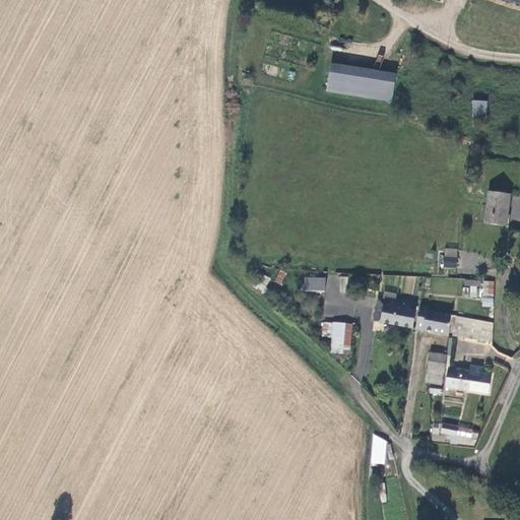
[(395,75),(330,66),(326,93),(391,103),(395,75)]
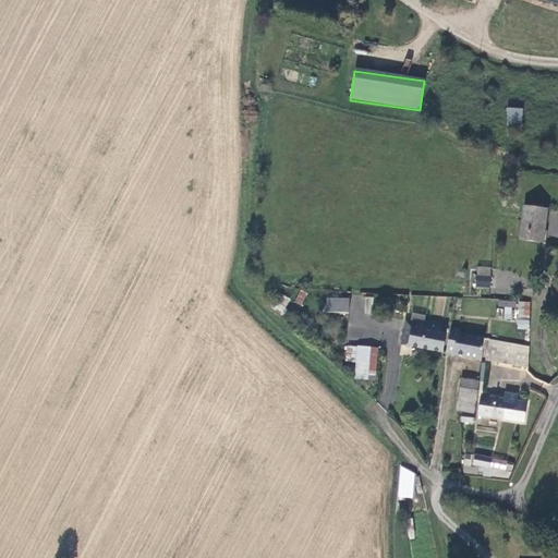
[(522,125),(523,108),(507,107),(506,125),(522,125)]
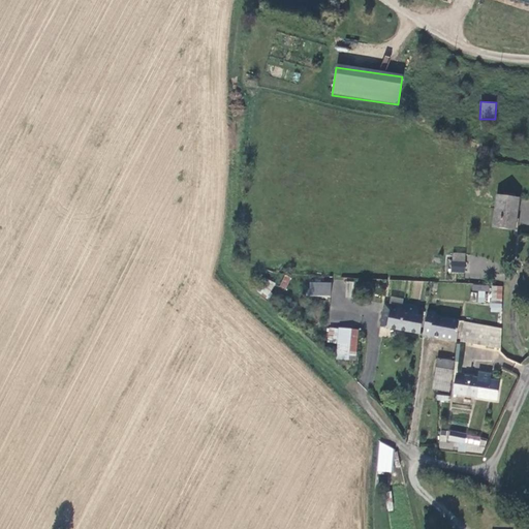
[(516,199),(493,196),(490,229),(511,231),(516,199)]
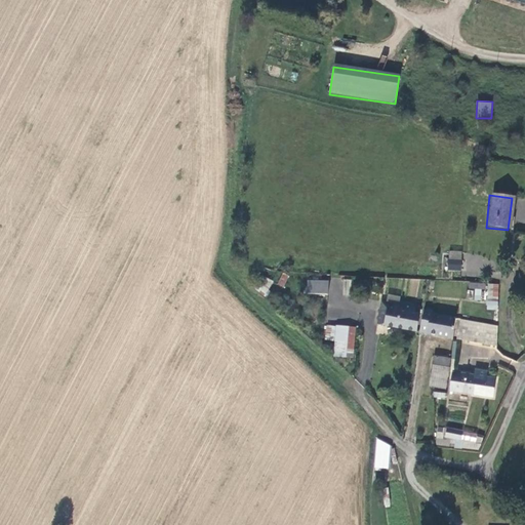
[(447,270),(461,270),(461,251),(448,250),(447,270)]
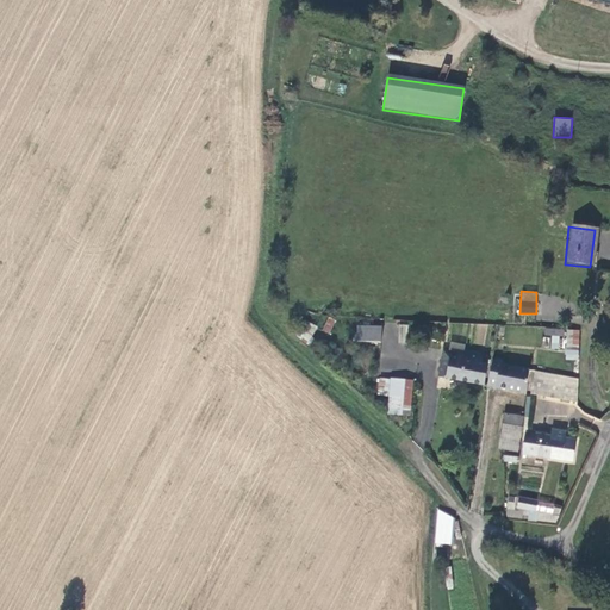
[(322,330),(330,334),(336,319),(328,316),(322,330)]
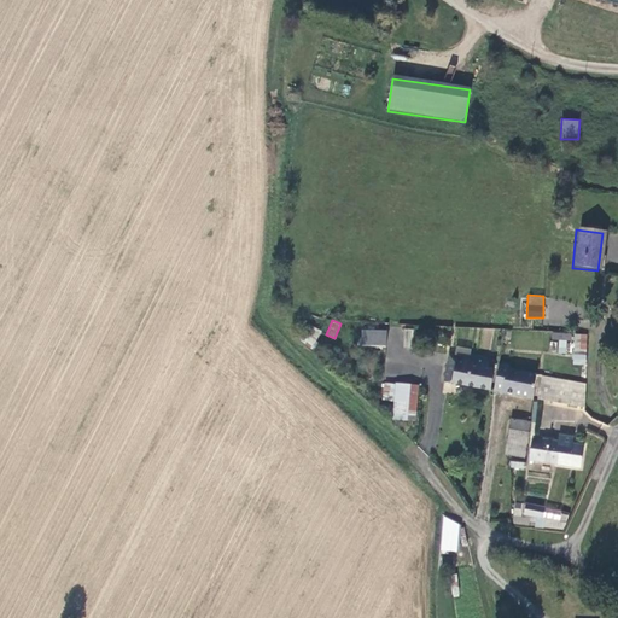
[(312,324),(298,337),(309,348),(315,340),(312,338),(319,328),(312,324)]
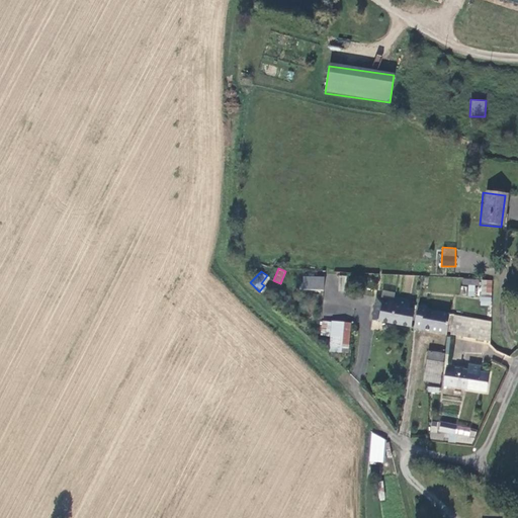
[(321,276),(300,275),(299,287),(320,289),(321,276)]
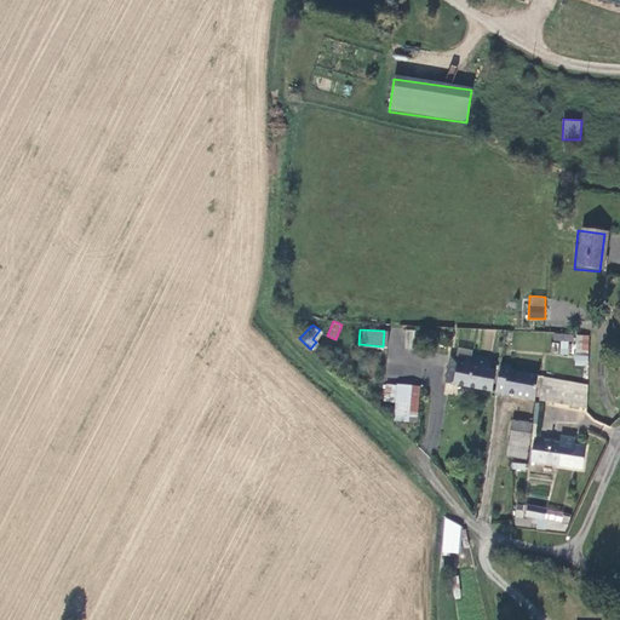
[(572,355),(573,334),(554,333),(554,342),(561,342),(560,355),(572,355)]
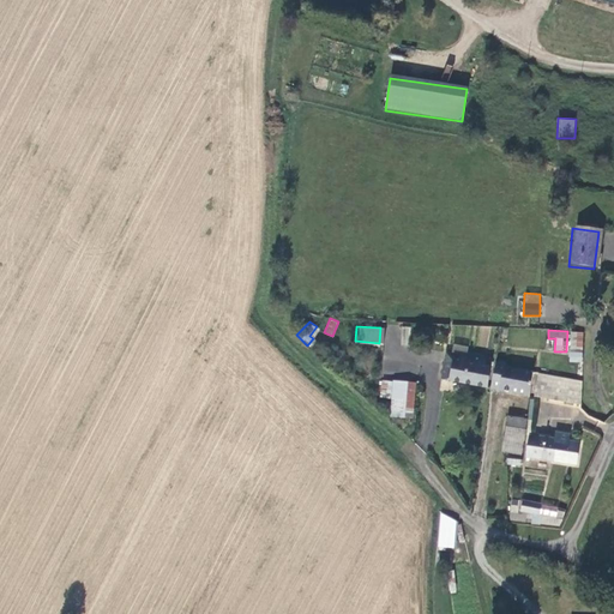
[(569,331),(569,362),(583,362),(583,331),(569,331)]
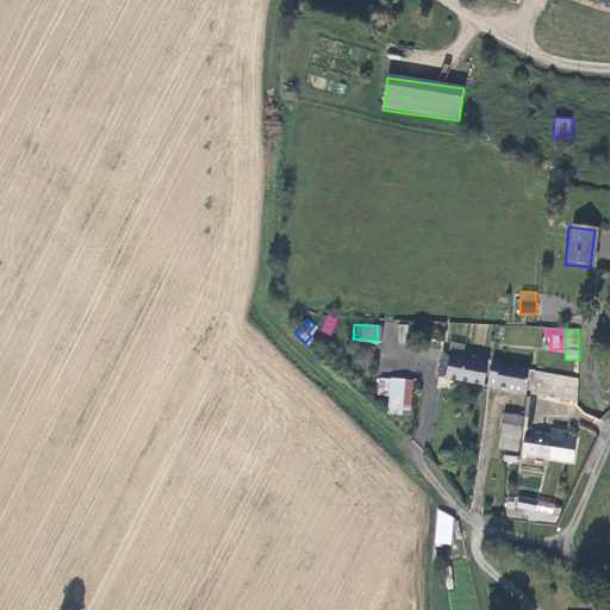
[(484,363),(474,362),(477,353),(460,350),(460,354),(440,349),(434,375),(479,384),(484,363)]
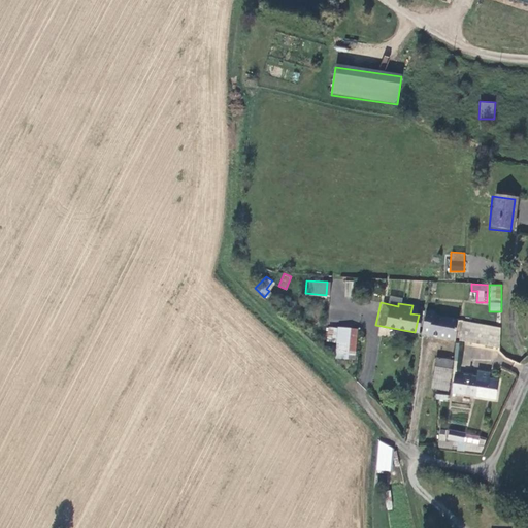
[(419,333),(426,335),(430,316),(430,310),(423,309),(423,314),(419,333)]
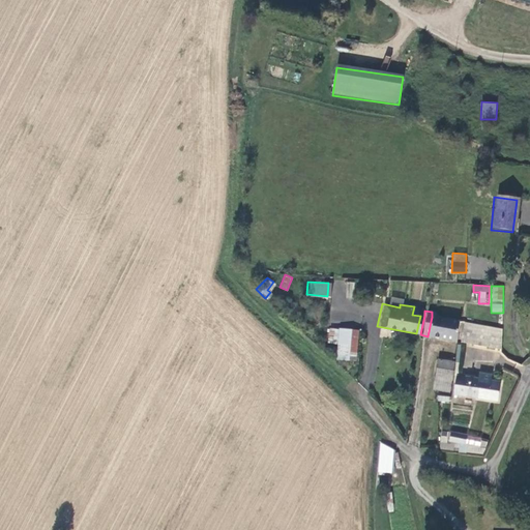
[(432,317),(428,336),(454,342),(458,322),(432,317)]
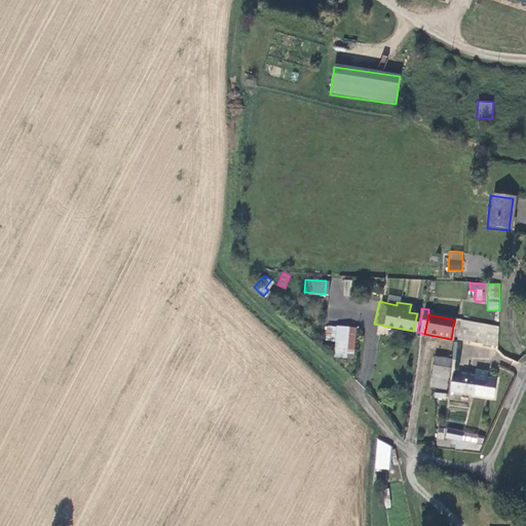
[(455,340),(493,348),(495,329),(458,321),(455,340)]
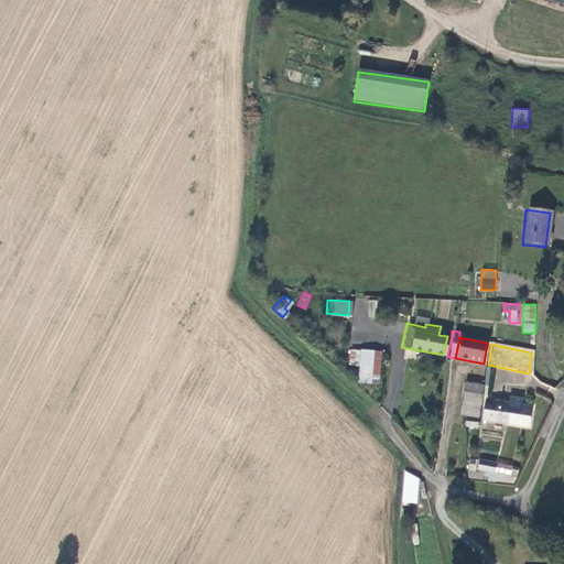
[(358,349),(348,348),(347,364),(357,365),(358,349)]
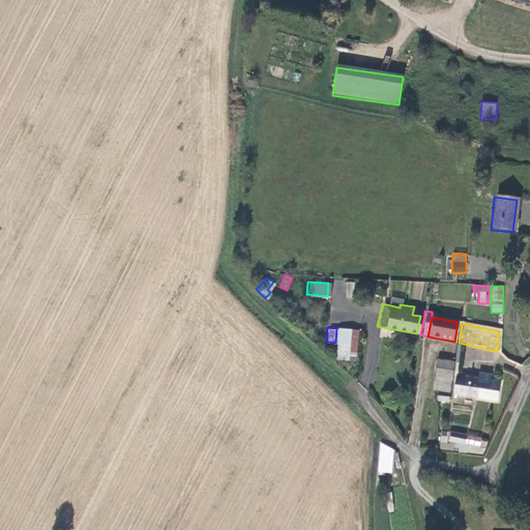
[(334,358),(352,359),(355,329),(336,328),(335,343),(334,358)]
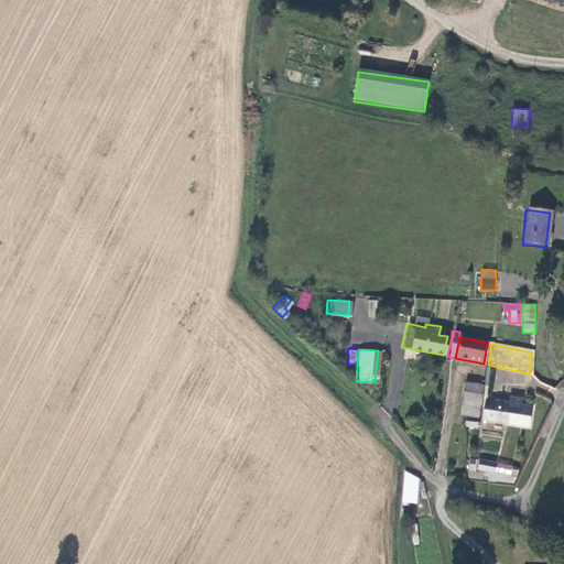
[(478,403),(480,386),(462,382),(456,414),(474,416),(476,403),(478,403)]
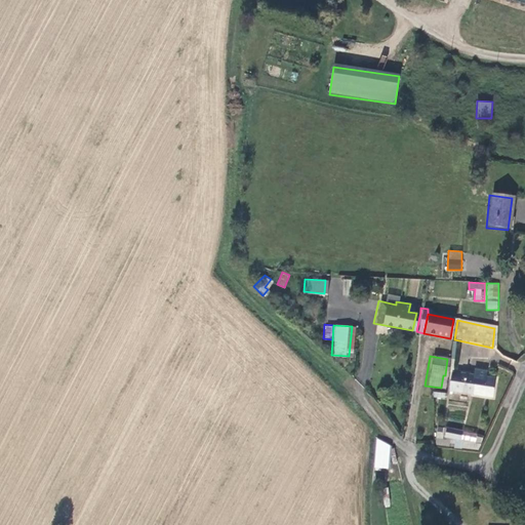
[(472,374),(460,372),(459,379),(449,377),(447,391),(489,397),(492,377),(480,375),(481,369),(473,368),(472,374)]
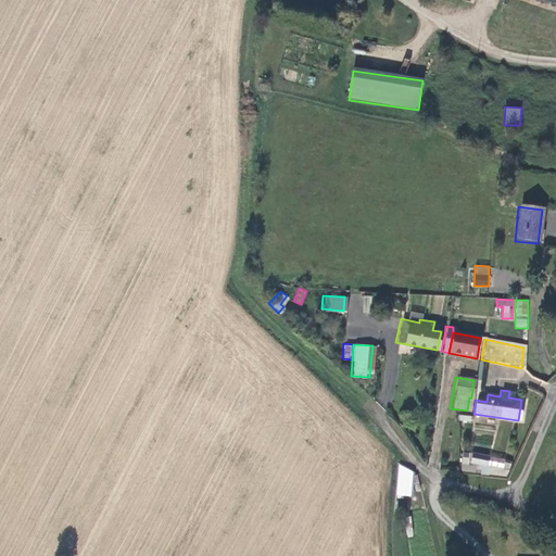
[(487,402),(488,394),(477,392),(476,400),(487,402)]
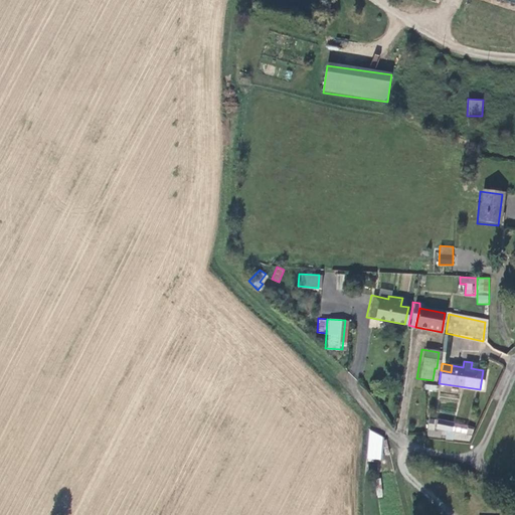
[(461,424),(436,419),(434,426),(460,433),(461,424)]
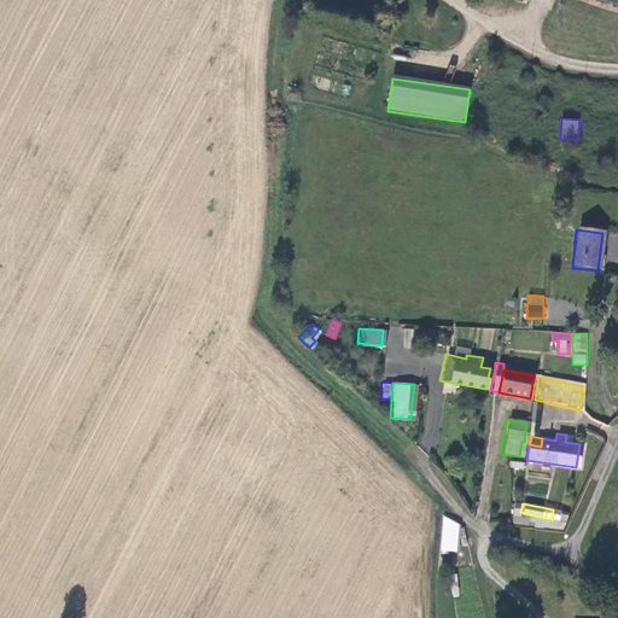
[(564,516),(557,513),(554,523),(531,518),(531,526),(559,529),(563,524),(564,516)]
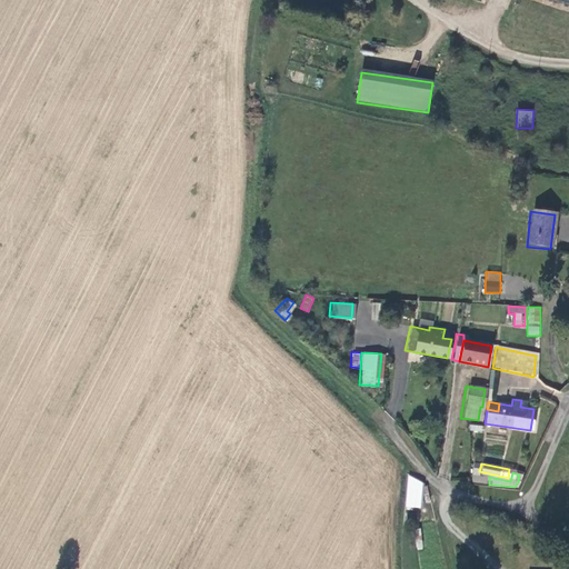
[(485,477),(469,475),(468,481),(483,483),(485,477)]
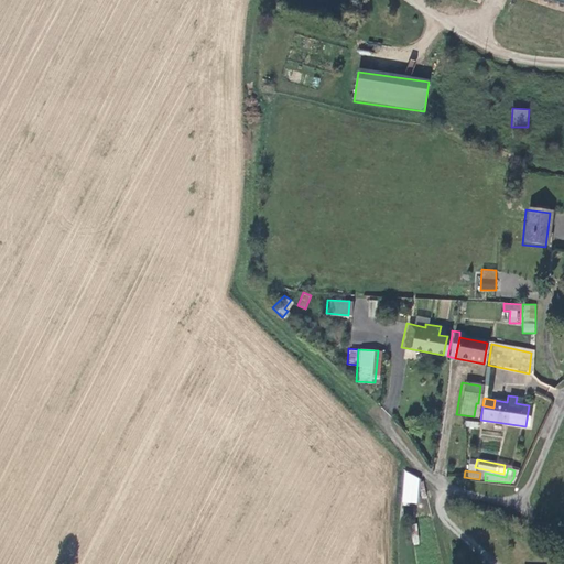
[(401,503),(418,505),(421,475),(404,473),(401,503)]
